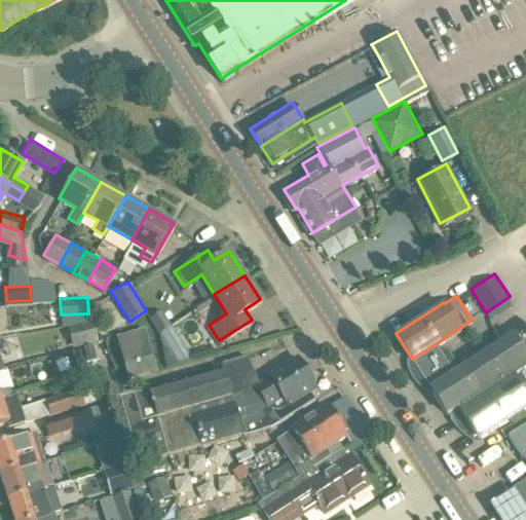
[(159,330),(172,322),(162,307),(150,314),(159,330)]
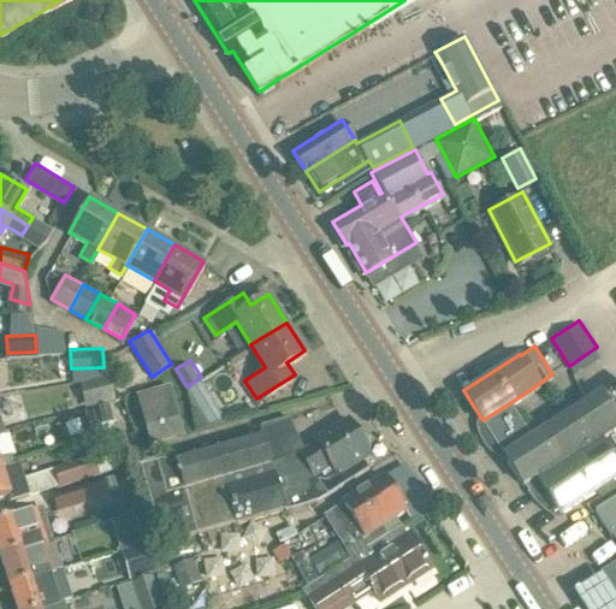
[(134,366),(110,380),(118,395),(142,380),(134,366)]
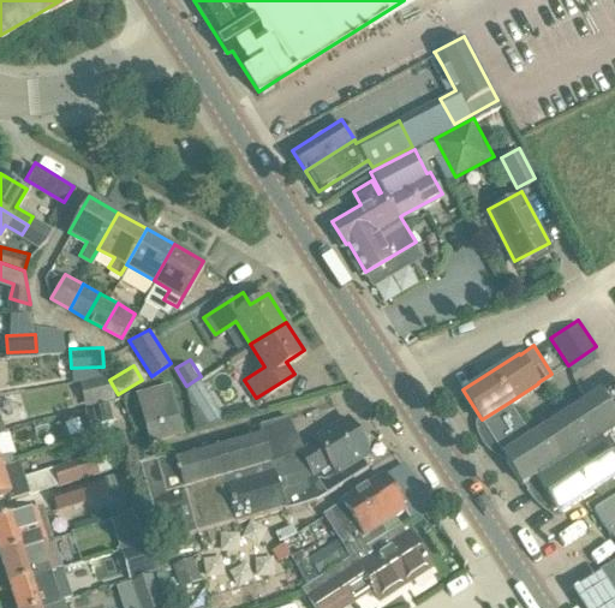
[(77,385),(75,385),(79,399),(112,391),(107,375),(84,381),(84,377),(76,381),(77,385)]
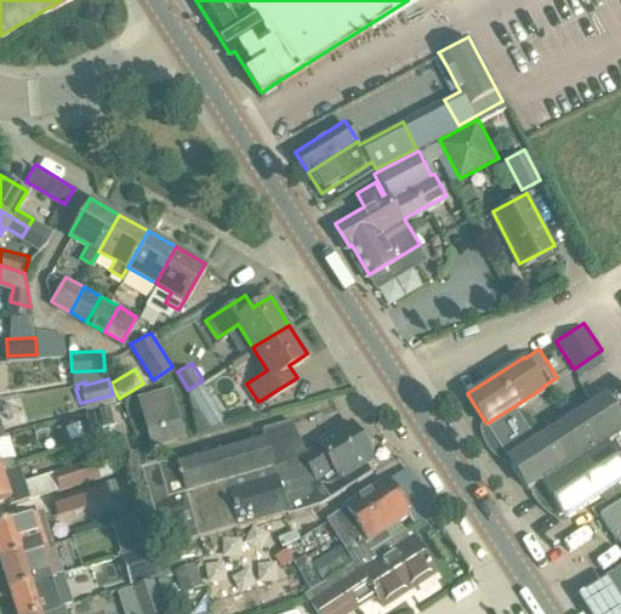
[(228,420),(203,380),(188,390),(197,430),(228,420)]
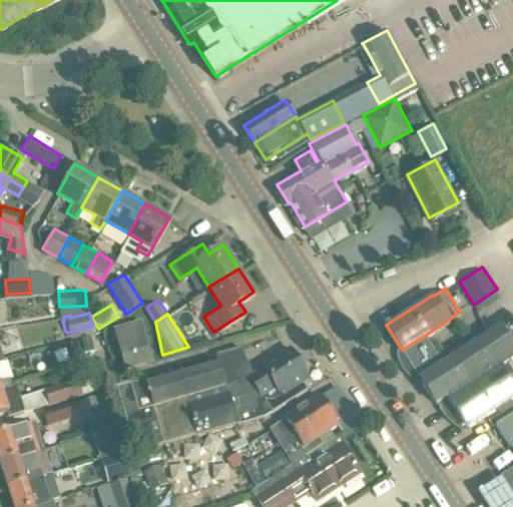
[(141,318),(112,326),(124,368),(152,360),(141,318)]
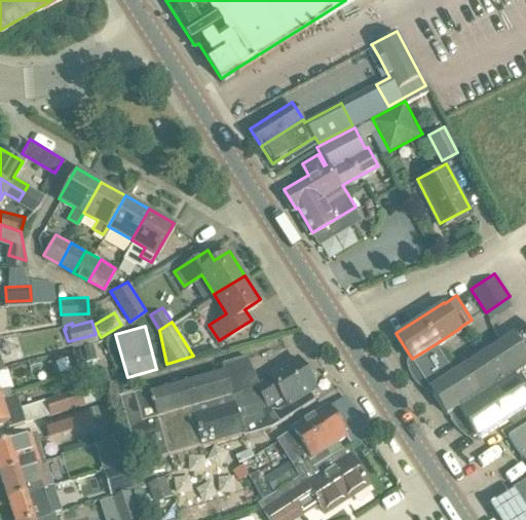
[(412,359),(410,356),(412,364),(415,371),(418,375),(420,378),(427,384),(430,386),(448,414),(449,413),(450,415),(449,416),(517,372),(518,373),(525,368),(525,349),(515,332),(455,371),(437,343),(412,359)]
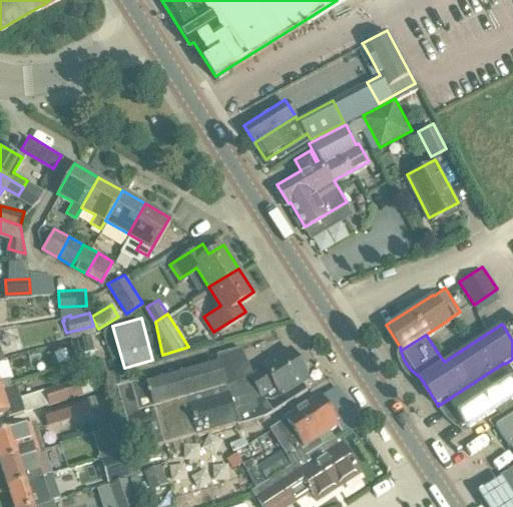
[(89,332),(76,335),(80,351),(93,348),(89,332)]
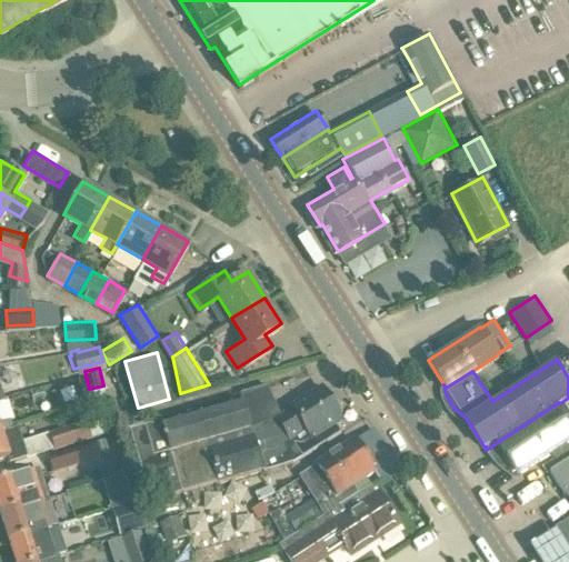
[(243,399),(162,422),(181,488),(262,464),(262,469),(292,460),(301,454),(301,453),(340,429),(335,419),(340,415),(321,385),(280,411),(252,429),(243,399)]
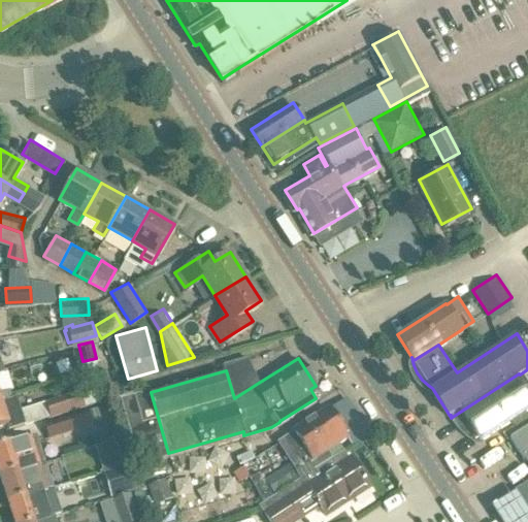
[(0,395),(1,398),(11,395),(3,369),(0,369),(0,395)]
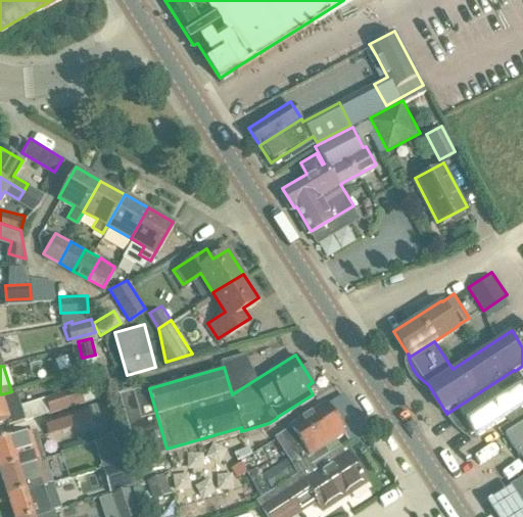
[(514,370),(446,414),(450,420),(458,426),(465,432),(469,435),(474,437),(476,436),(486,430),(490,436),(512,423),(507,416),(522,406),(522,386),(514,372),(515,371),(514,370)]
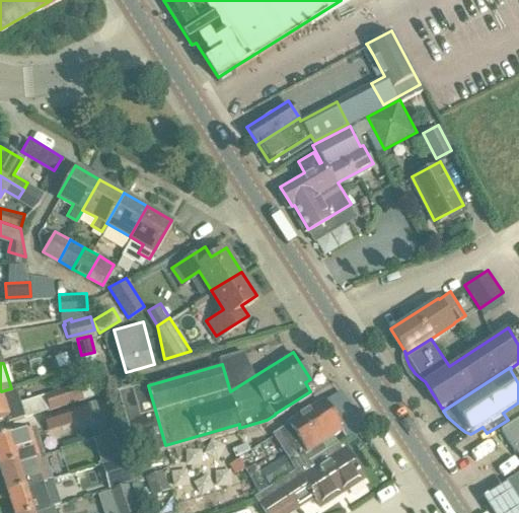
[(0,388),(0,416),(8,414),(10,420),(25,415),(25,416),(49,408),(50,410),(83,397),(78,381),(20,400),(16,386),(11,388),(1,391),(0,388)]
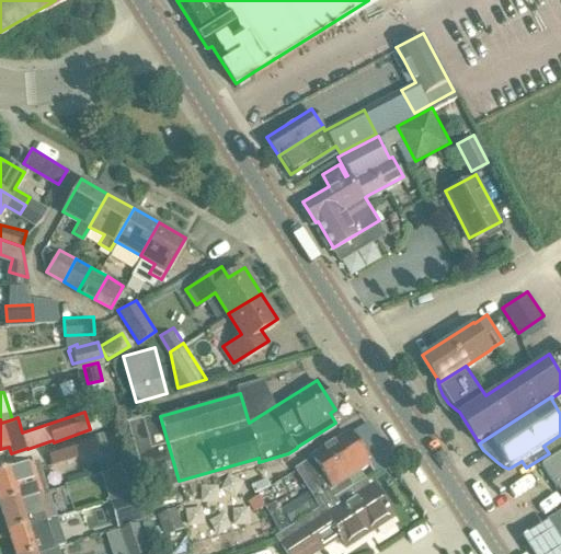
[(93,431),(99,448),(109,445),(103,428),(93,431)]
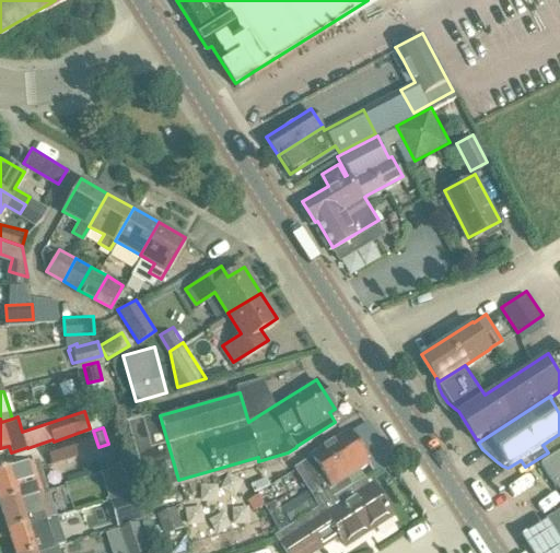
[(348,430),(294,463),(314,495),(327,487),(331,495),(352,482),(348,474),(368,461),(348,430)]
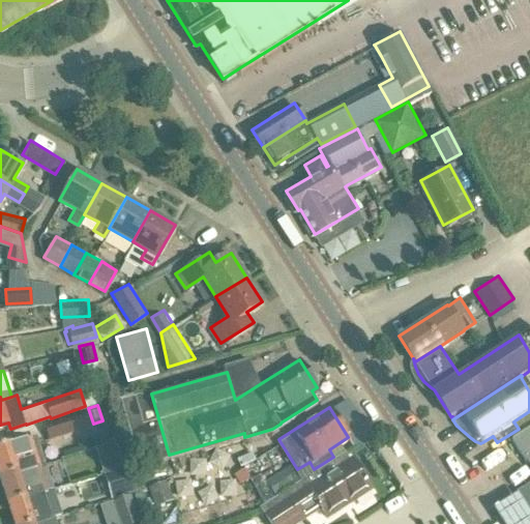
[(88,408),(42,423),(48,438),(93,424),(88,408)]
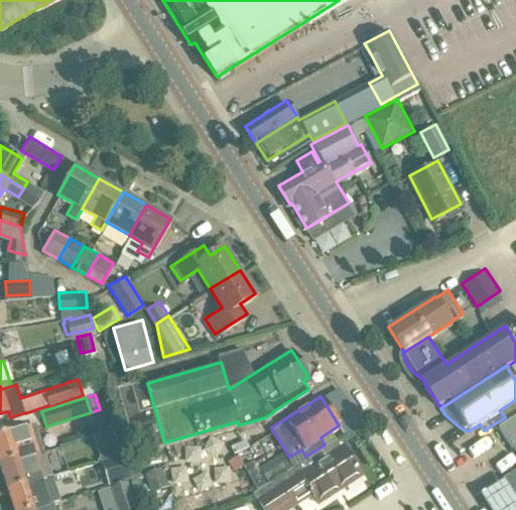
[(515,412),(498,424),(515,453),(515,471),(508,477),(515,489),(515,412)]
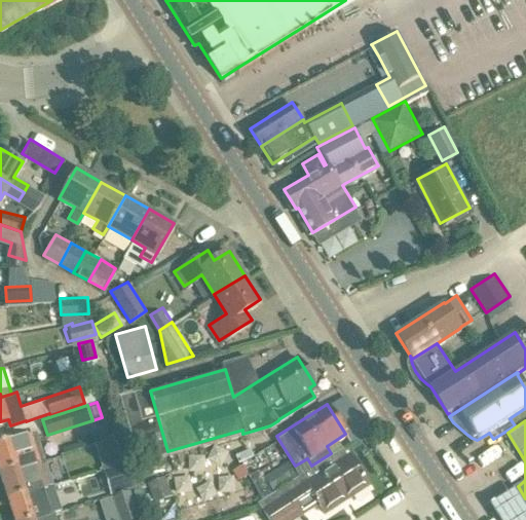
[(36,430),(0,440),(0,469),(22,462),(24,467),(45,460),(36,430)]
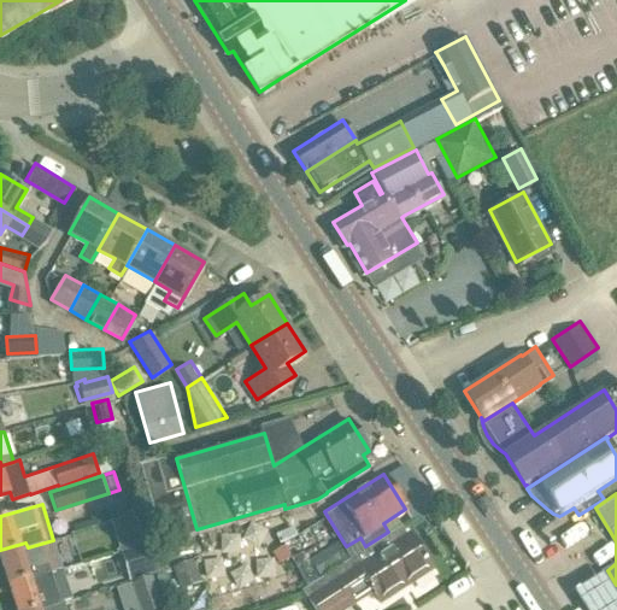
[(147,514),(123,522),(130,543),(154,535),(147,514)]
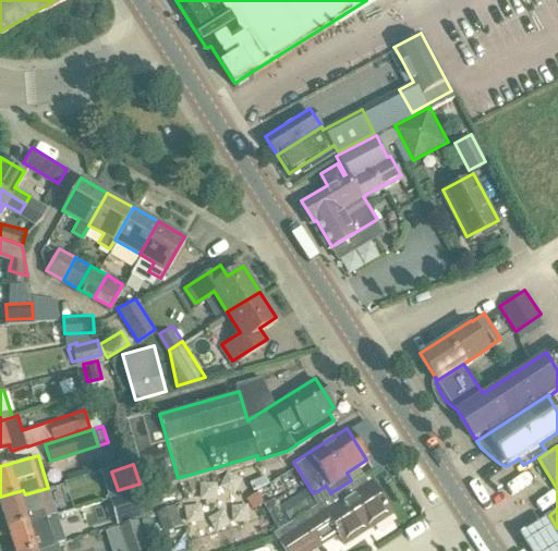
[(363,473),(274,530),(287,550),(302,550),(337,529),(344,540),(390,511),(371,479),(368,480),(363,473)]
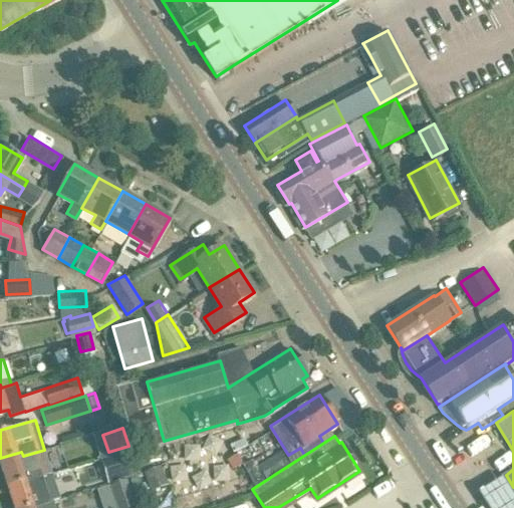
[(125,449),(102,455),(107,474),(131,466),(125,449)]
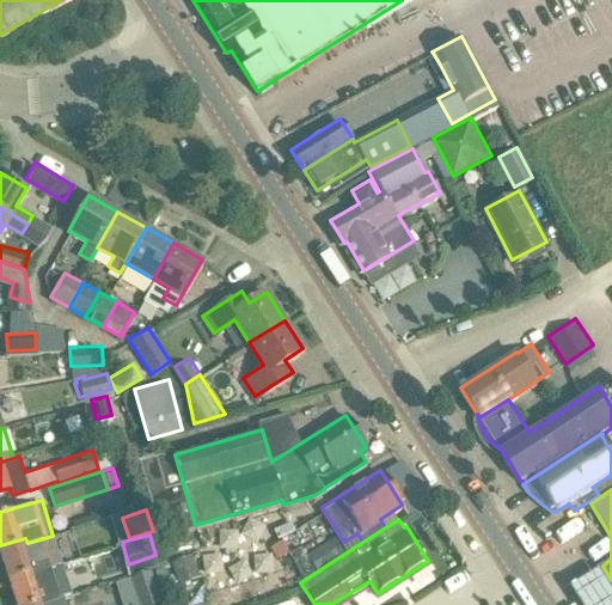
[(25,538),(0,545),(0,549),(8,576),(36,568),(37,574),(50,569),(47,558),(34,563),(28,543),(25,538)]
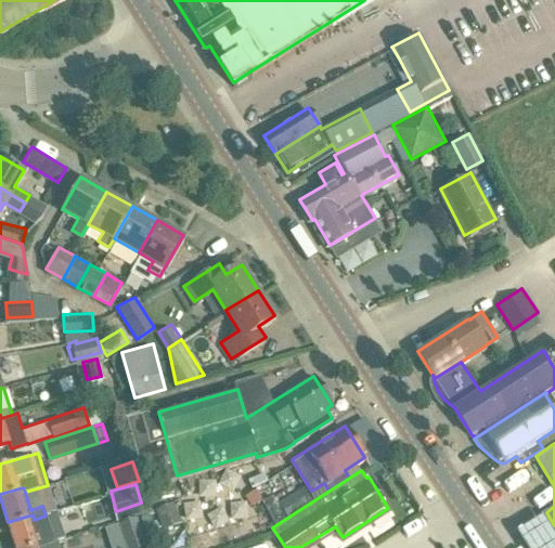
[(298,487),(279,500),(286,513),(307,500),(298,487)]
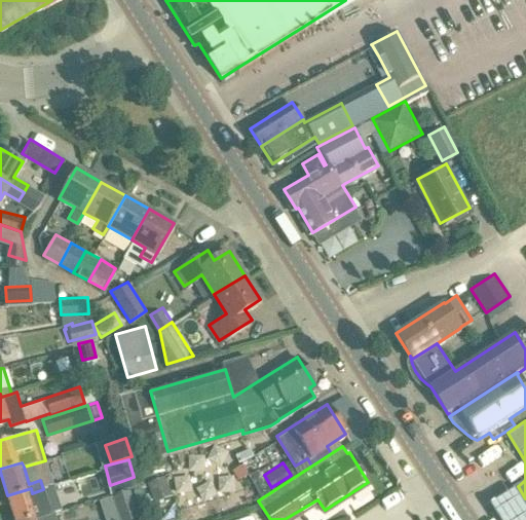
[(263,495),(271,490),(258,468),(249,474),(263,495)]
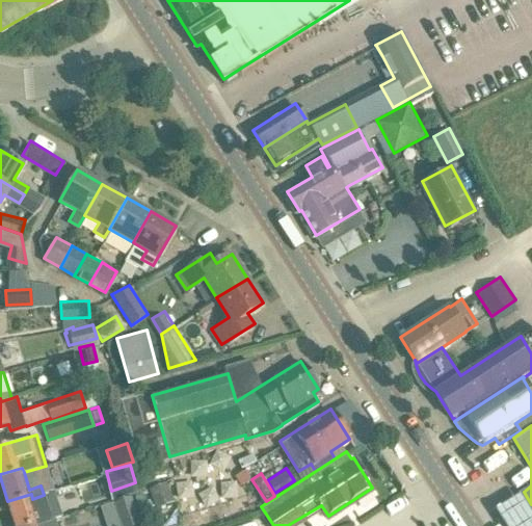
[(144,487),(139,489),(145,503),(141,509),(147,525),(149,525),(173,518),(167,502),(174,499),(165,478),(144,487)]
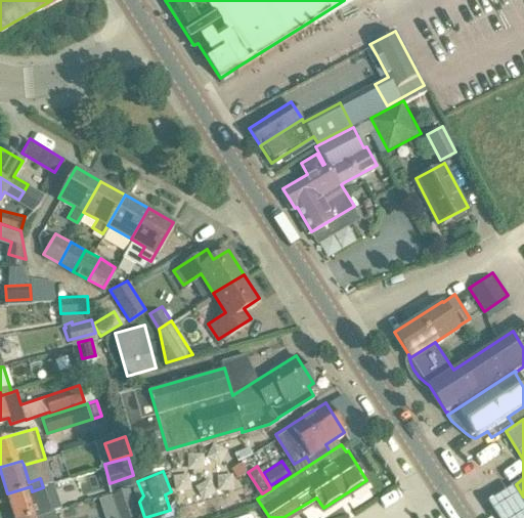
[(366,484),(373,493),(390,482),(384,473),(366,484)]
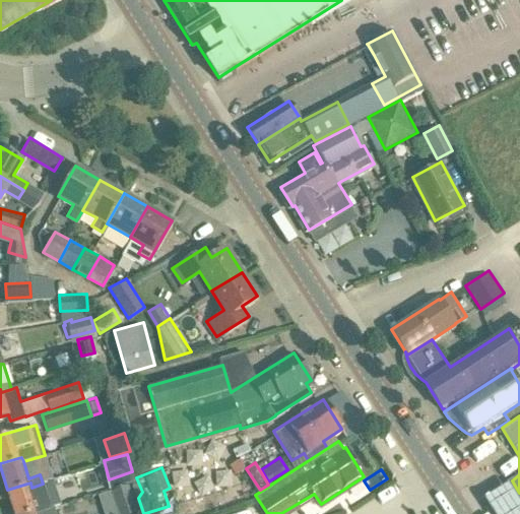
[(30,483),(7,490),(14,513),(19,513),(39,508),(40,513),(51,510),(48,501),(37,504),(35,498),(46,495),(43,484),(31,488),(30,483)]
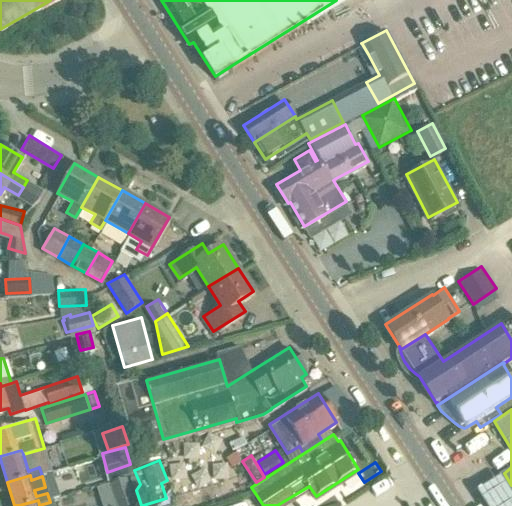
[(109,481),(116,505),(124,505),(135,503),(127,475),(109,481)]
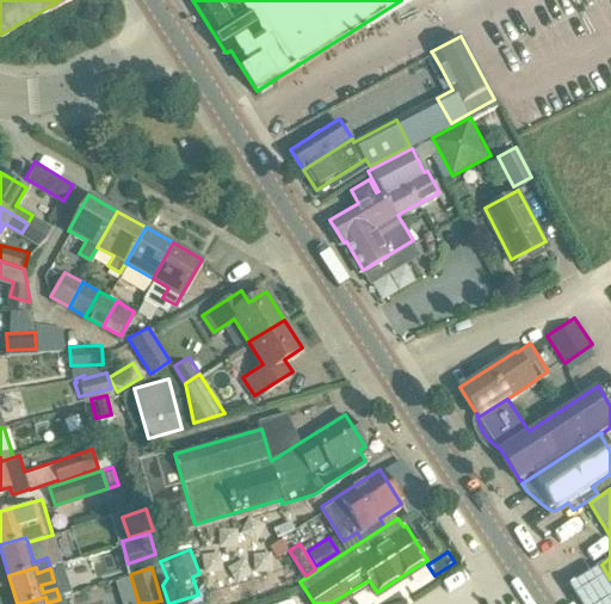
[(578,603),(610,603),(610,592),(599,574),(571,593),(578,603)]
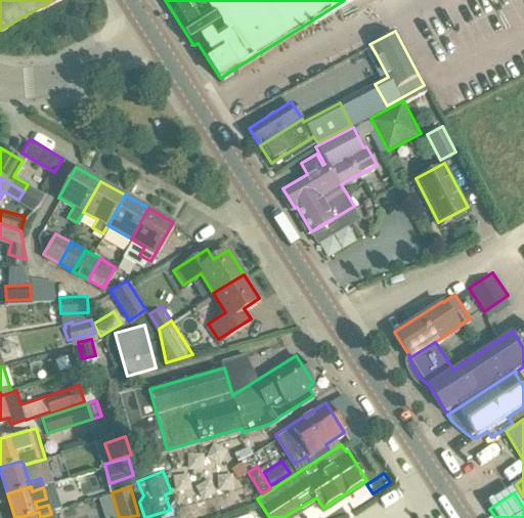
[(239,494),(214,500),(217,510),(242,505),(239,494)]
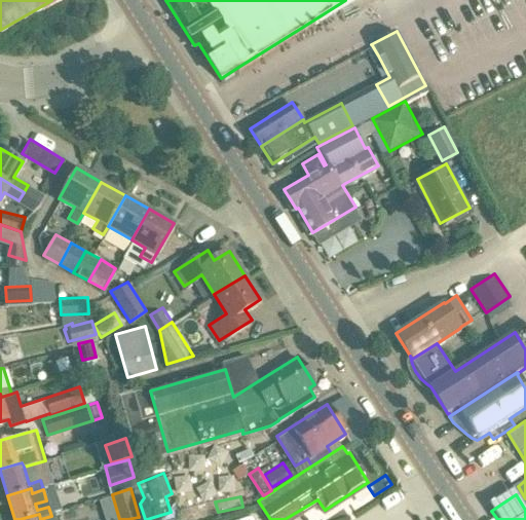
[(158,519),(196,519),(210,516),(207,506),(158,519)]
